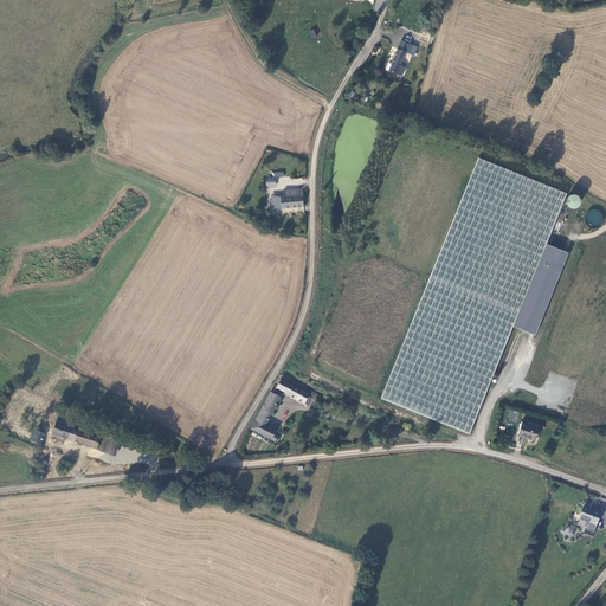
[(386,68),(397,72),(400,65),(399,65),(405,51),(410,52),(413,43),(400,39),(391,65),(387,64),(386,68)]
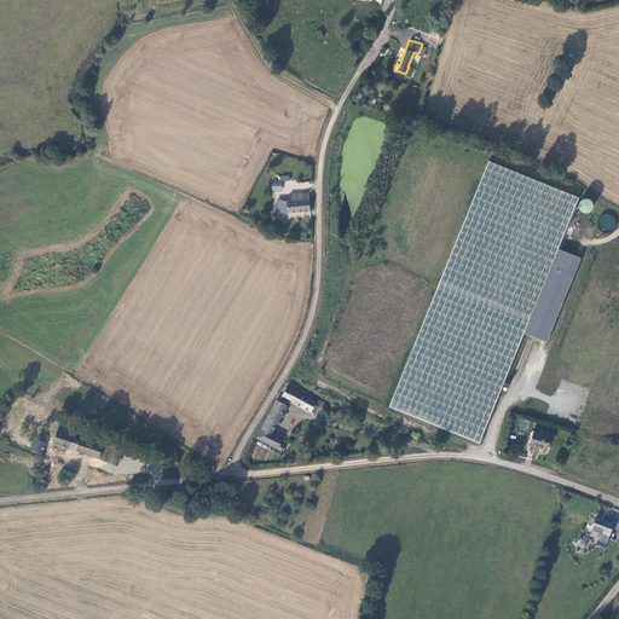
[(580,201),(490,160),(389,409),(479,446),(525,336),(561,247),(580,201)]
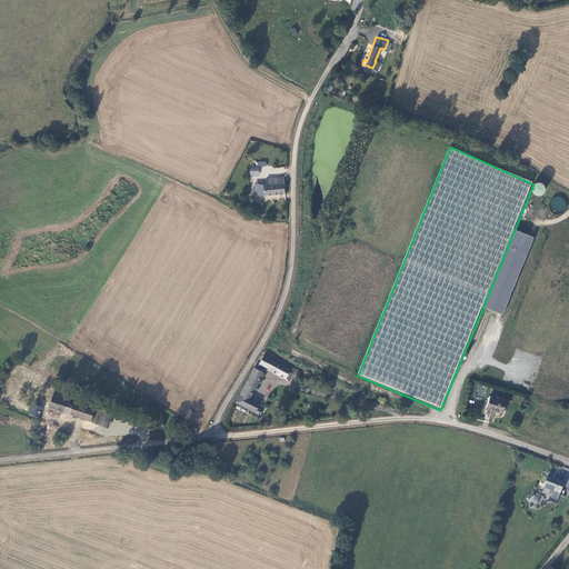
[(261,165),(253,163),(252,172),(260,172),(261,165)]
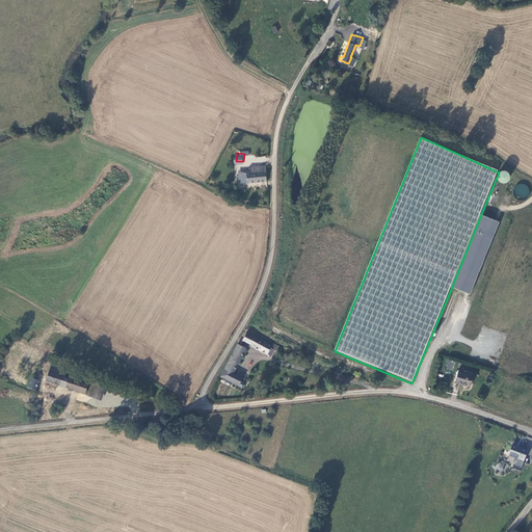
[(266,179),(267,177),(266,164),(251,165),(250,167),(251,170),(248,170),(249,180),(266,179)]
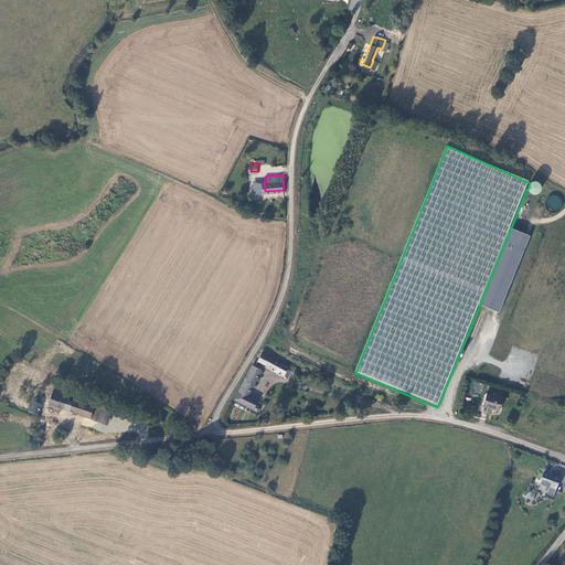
[(264,181),(254,181),(255,191),(265,191),(264,181)]
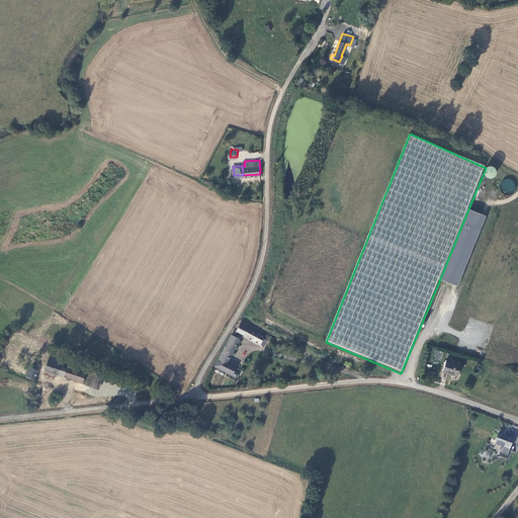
[(514,192),(514,181),(504,180),(504,191),(514,192)]
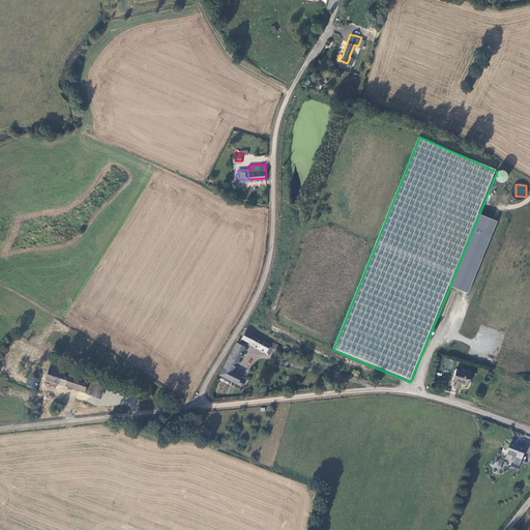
[(480,211),(449,288),(468,295),(499,219),(480,211)]
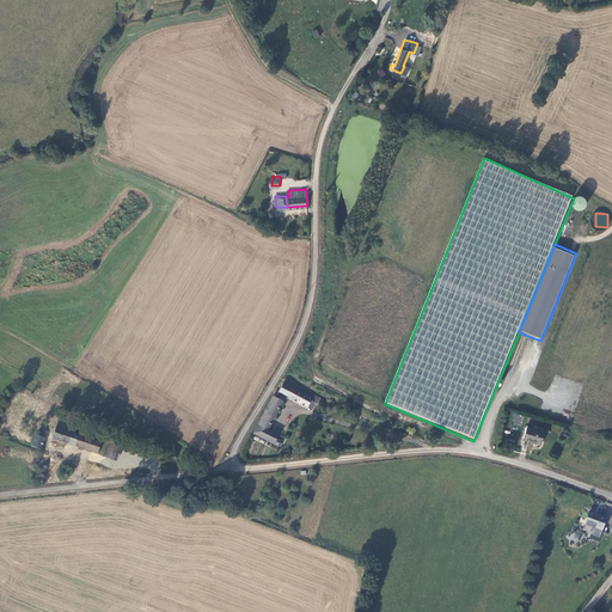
[(292,395),(313,407),(322,410),(325,411),(326,410),(325,410),(324,409),(324,408),(324,407),(325,405),(326,405),(328,405),(329,403),(314,396),(287,380),(283,389),(292,393),(292,395)]
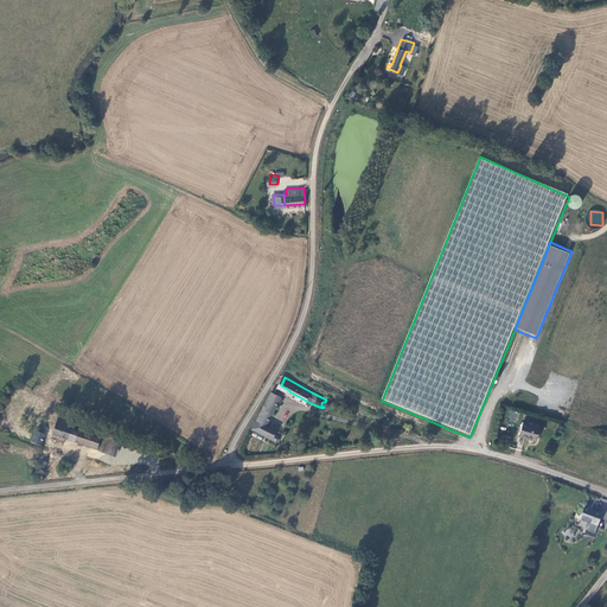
[(283,396),(274,391),(254,427),(278,439),(280,434),(276,432),(279,428),(268,423),(283,396)]
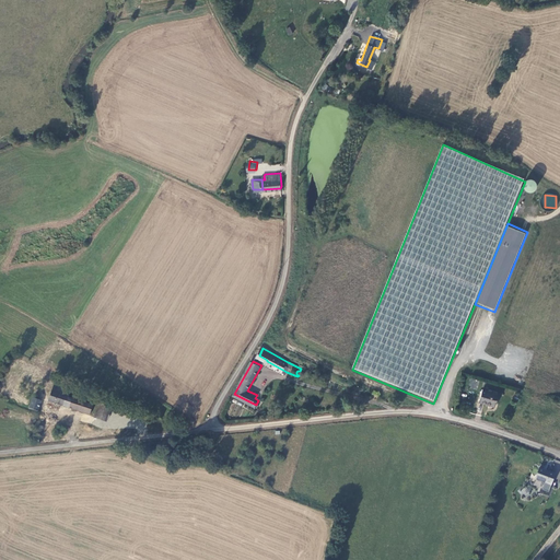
[(41,397),(91,413),(93,405),(72,397),(69,396),(71,392),(55,385),(53,389),(45,387),(41,397)]
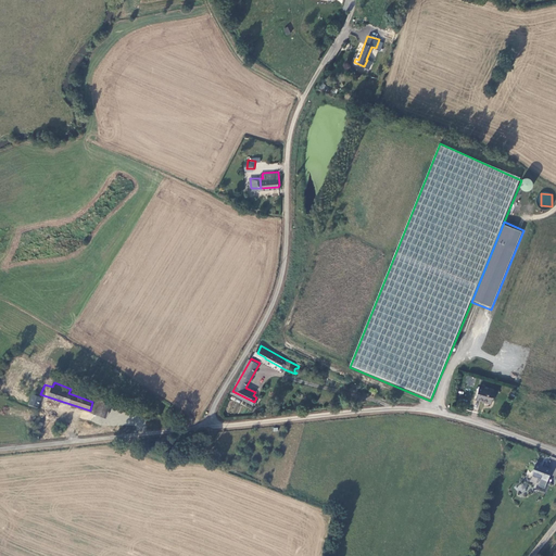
[(491,403),(491,402),(493,391),(482,389),(477,388),(475,400),(491,403)]
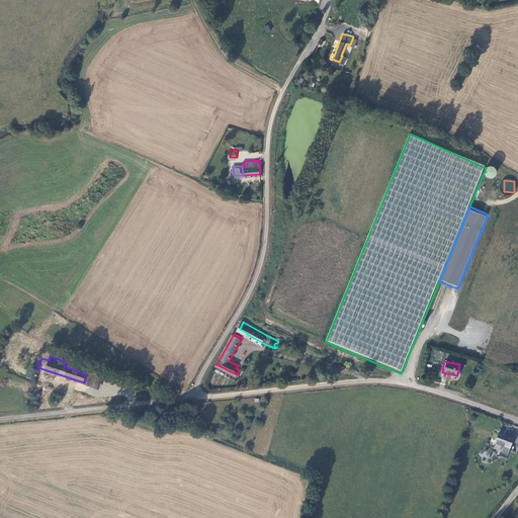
[(39,370),(36,370),(31,368),(28,377),(36,380),(39,370)]
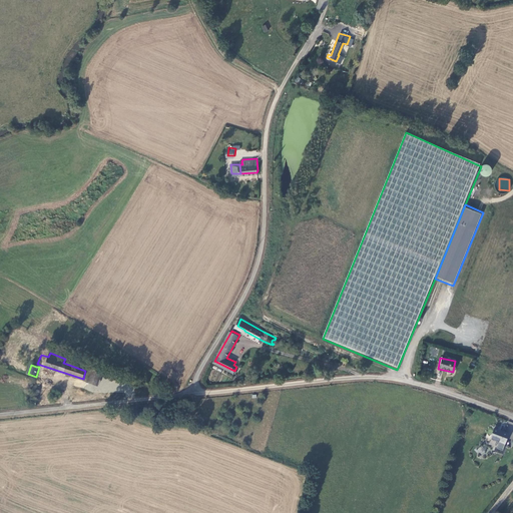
[(89,382),(98,385),(104,368),(95,365),(89,382)]
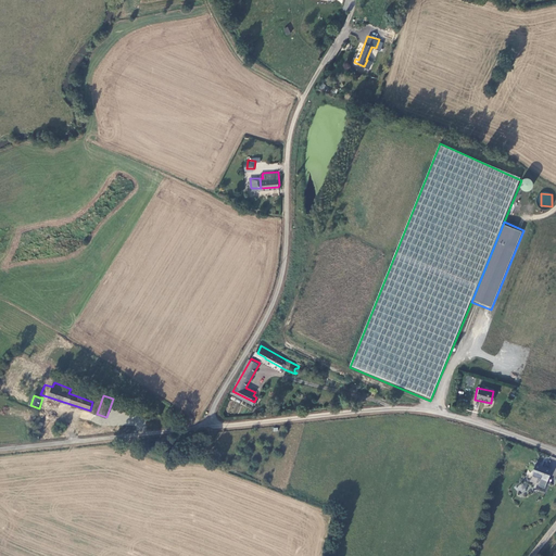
[(552,469),(536,464),(532,475),(547,480),(552,469)]
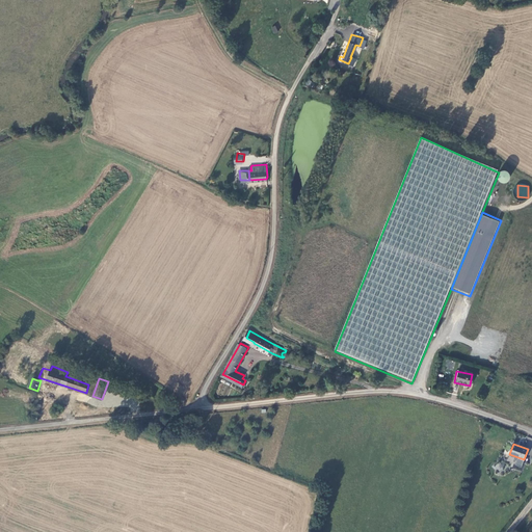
All buildings are outlined.
